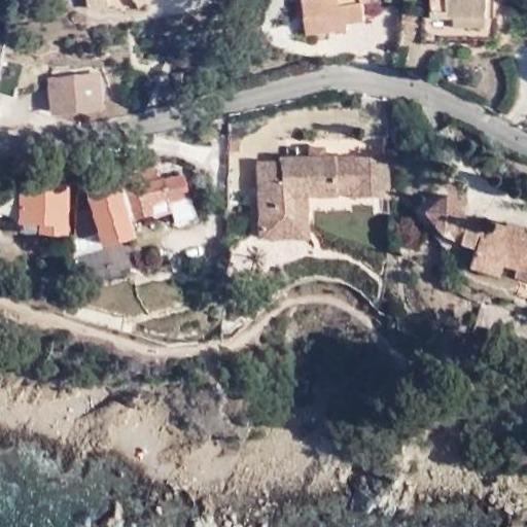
[(303,0),(304,21),(348,15),(348,7),(363,7),(362,0),(303,0)]
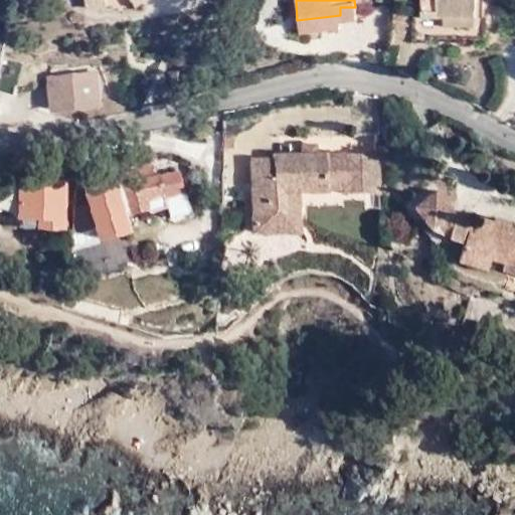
[(403,1),(402,33),(420,33),(420,25),(420,15),(434,15),(433,26),(476,26),(476,7),(466,7),(466,0),(410,0),(411,1),(403,1)]
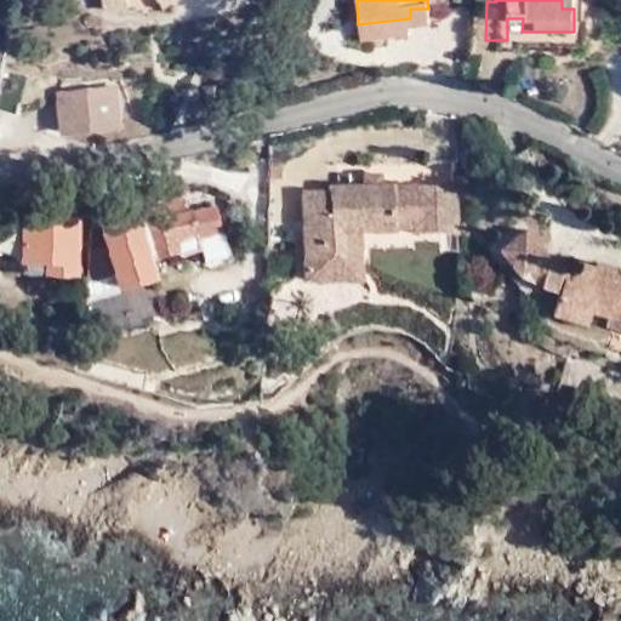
[(507,18),(507,30),(522,32),(523,18),(507,18)]
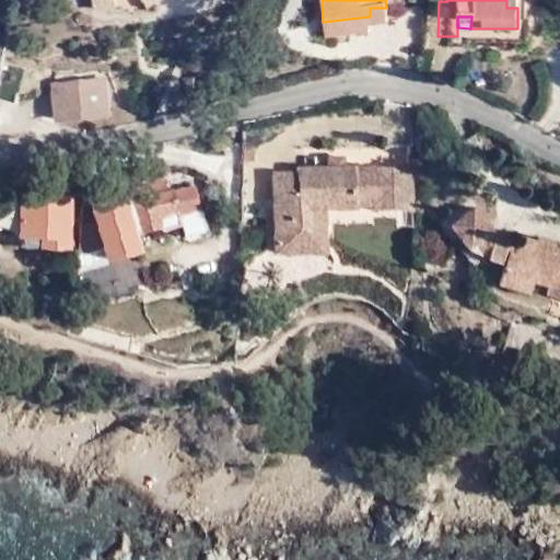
[(61,63),(67,104),(102,101),(98,80),(83,81),(81,60),(61,63)]
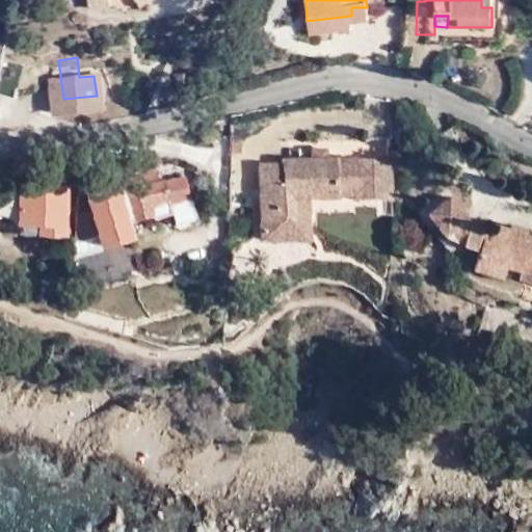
[(310,150),(310,159),(328,159),(328,149),(310,150)]
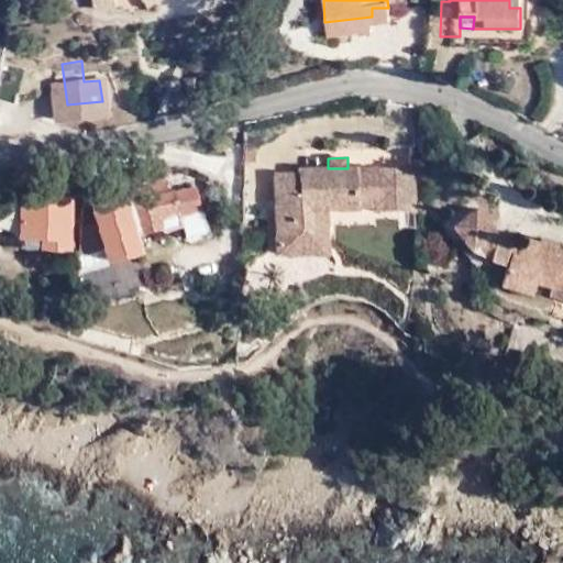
[(299,174),(274,174),(275,254),(326,254),(326,209),(356,209),(356,206),(373,206),(373,211),(414,210),(414,168),(348,168),(328,168),(299,169),(299,174)]
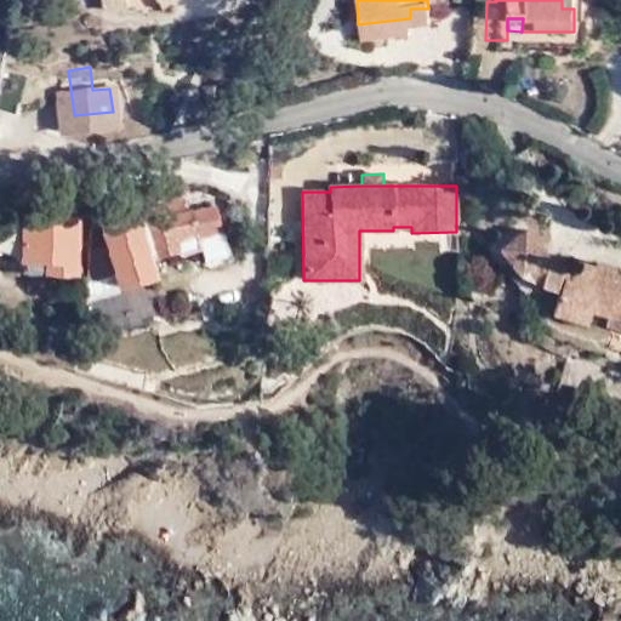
[(216,204),(188,211),(186,200),(135,215),(147,258),(178,249),(176,238),(197,233),(198,237),(223,231),(216,204)]
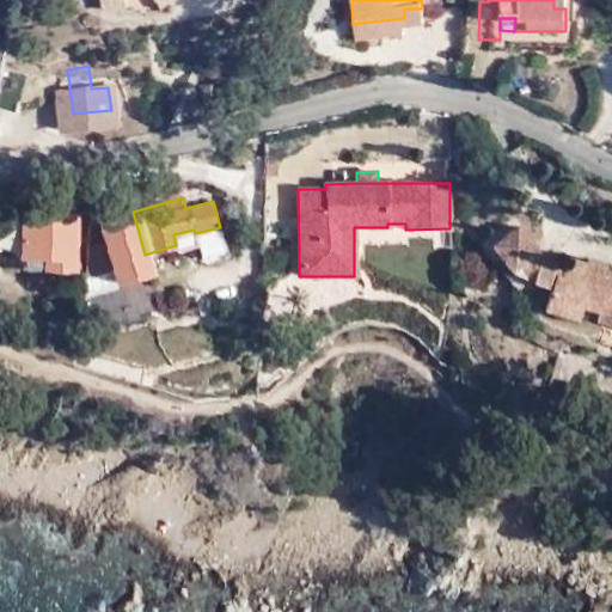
[(73,250),(75,214),(22,210),(18,269),(72,273),(72,269),(77,269),(78,250),(73,250)]
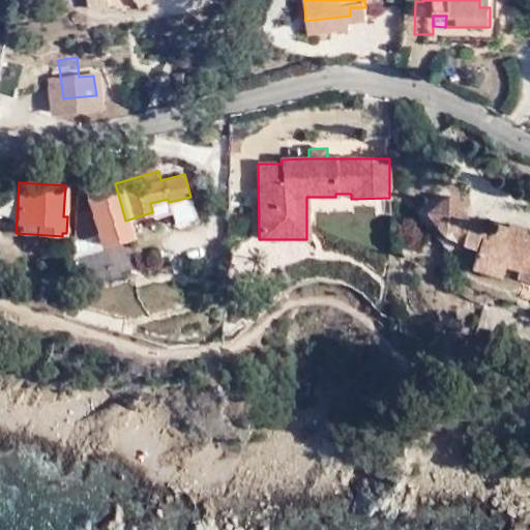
[(125,221),(115,183),(86,190),(91,209),(76,213),(74,240),(97,234),(100,243),(129,236),(125,221)]
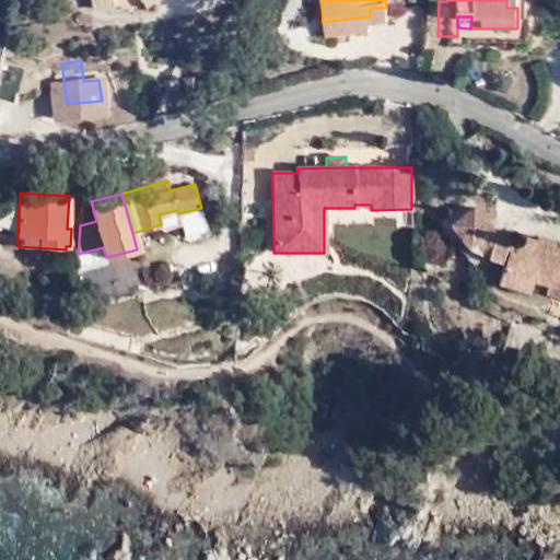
[(468,248),(475,244),(491,231),(474,208),(451,225),(468,248)]
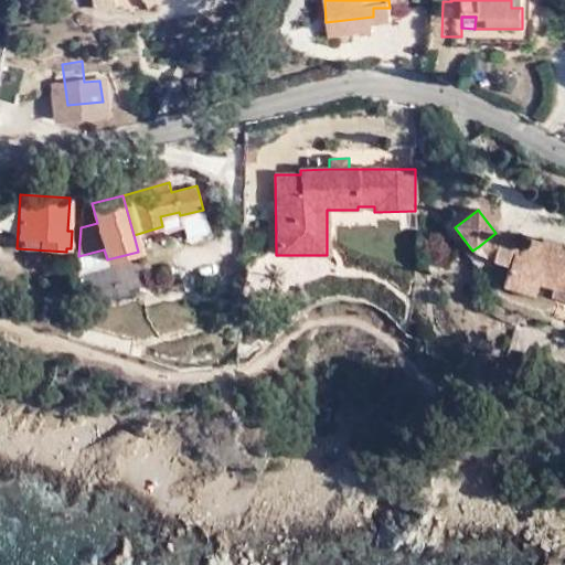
[(479,246),(491,262),(498,240),(499,237),(496,233),(479,246)]
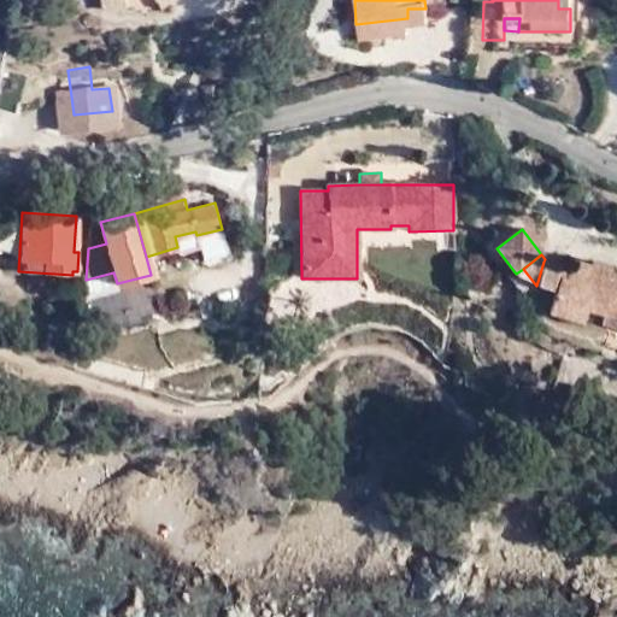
[(616,272),(610,271),(612,266),(592,260),(591,266),(565,258),(563,268),(544,262),(536,286),(554,291),(548,312),(582,323),(586,310),(603,315),(605,309),(616,312),(616,272)]
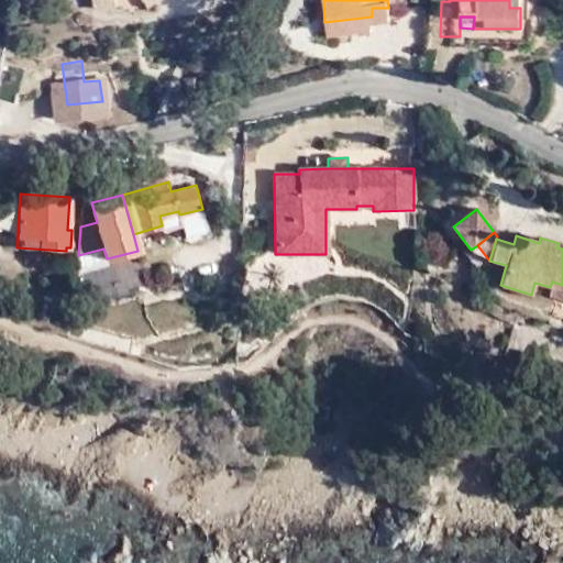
[(562,285),(552,282),(550,287),(549,295),(562,298),(562,285)]
